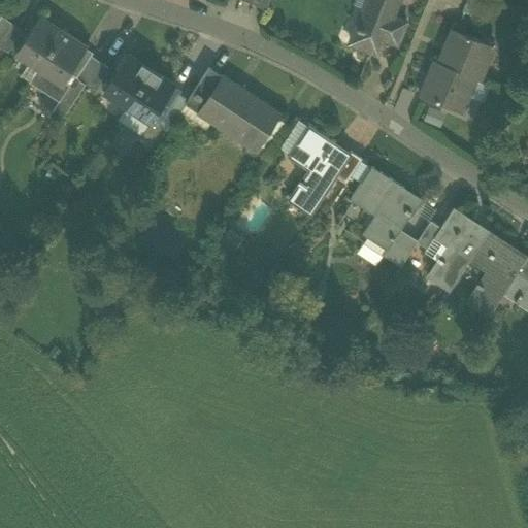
[(268,0),(242,0),(253,4),(265,9),(268,0)]
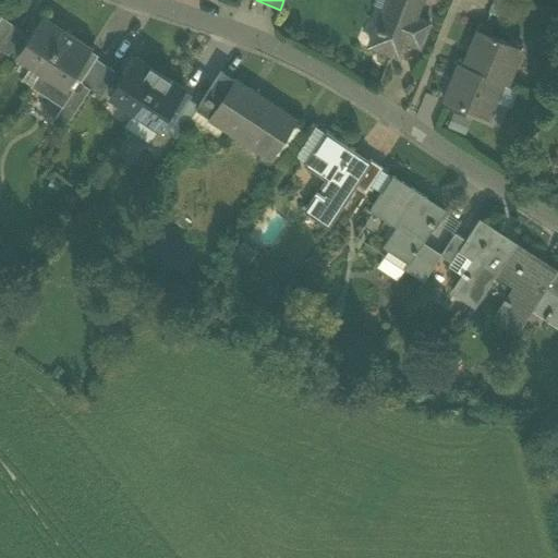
[(376,48),(393,56),(400,39),(420,47),(429,22),(415,16),(422,0),(390,0),(389,4),(385,2),(385,4),(388,5),(383,27),(377,28),(377,29),(373,33),(368,40),(376,48)]
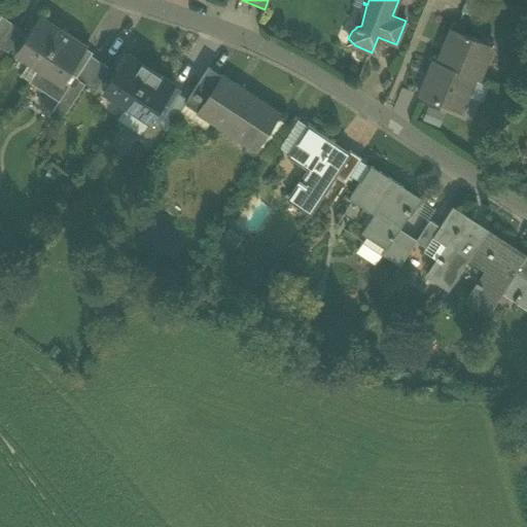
[(467,0),(467,1),(489,9),(492,0),(467,0)]
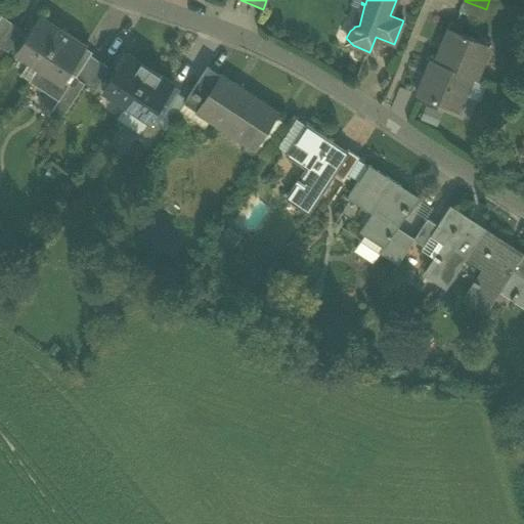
[(0,15),(0,39),(11,23),(0,15)]
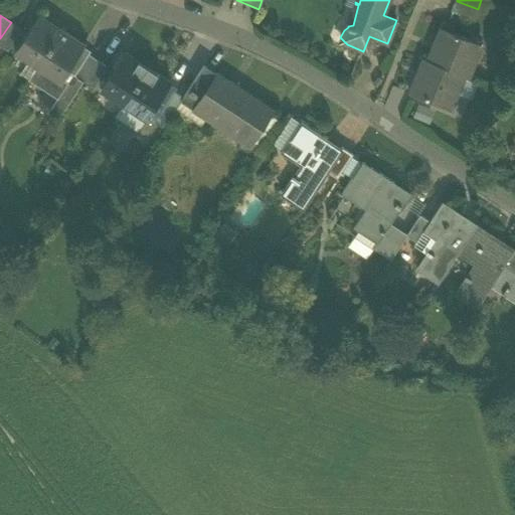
[(29,58),(38,64),(61,30),(38,15),(15,49),(29,58)]
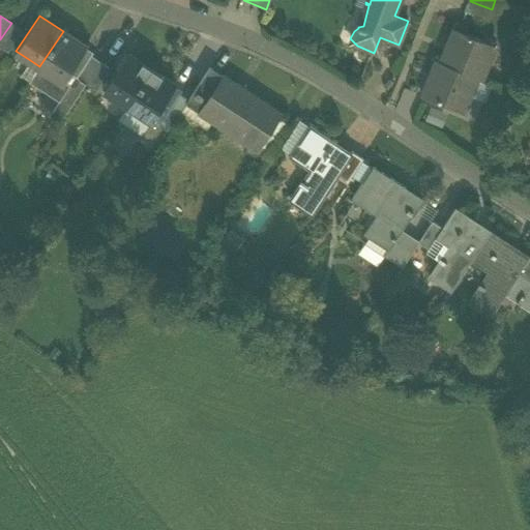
[(22,30),(11,23),(0,39),(0,46),(8,51),(22,30)]
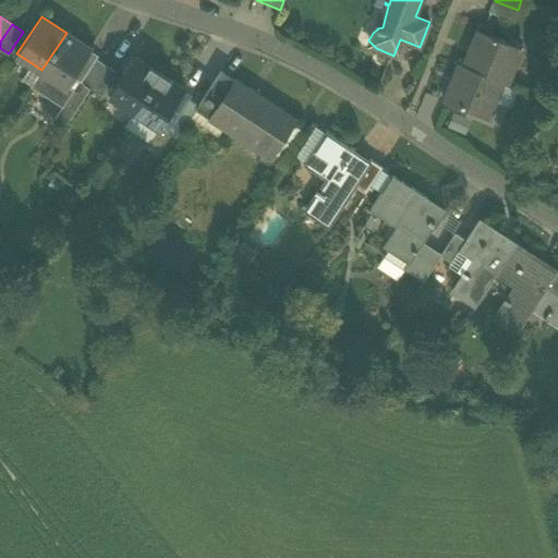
[(477,31),(463,67),(498,81),(502,83),(502,82),(509,65),(513,68),(521,48),(477,31)]
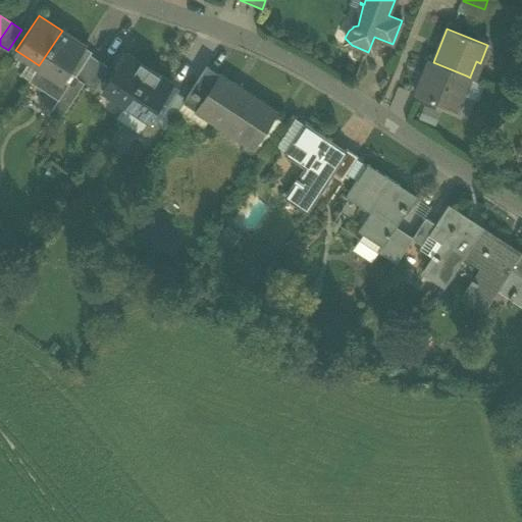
[(63,80),(69,70),(83,50),(86,46),(62,31),(39,65),(62,81),(63,80)]
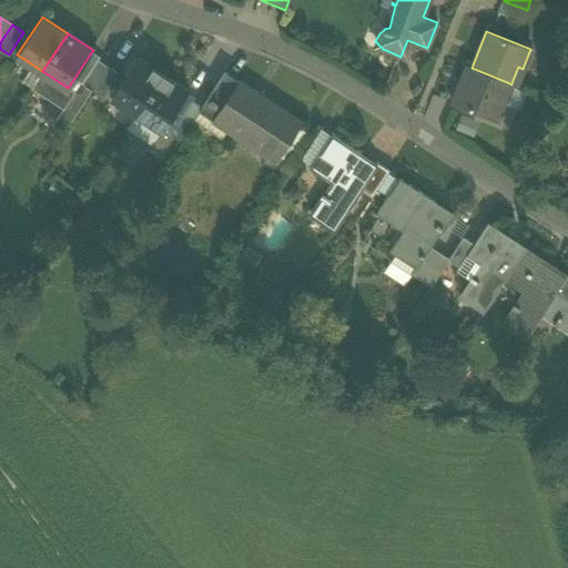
[(95,58),(90,54),(75,77),(81,81),(95,58)]
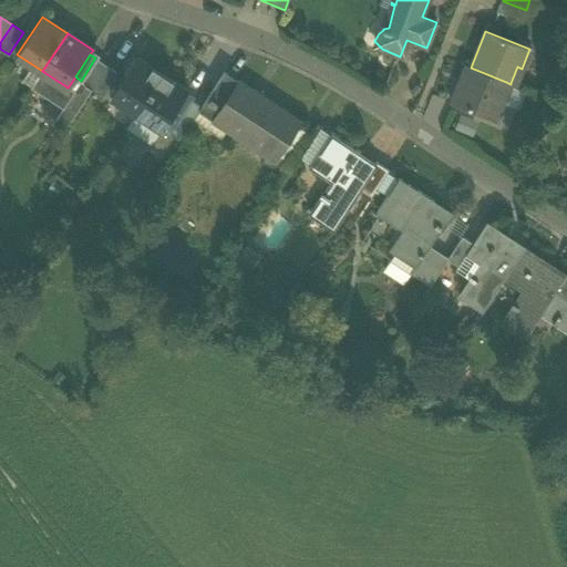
[(81,81),(92,89),(106,65),(95,58),(81,81)]
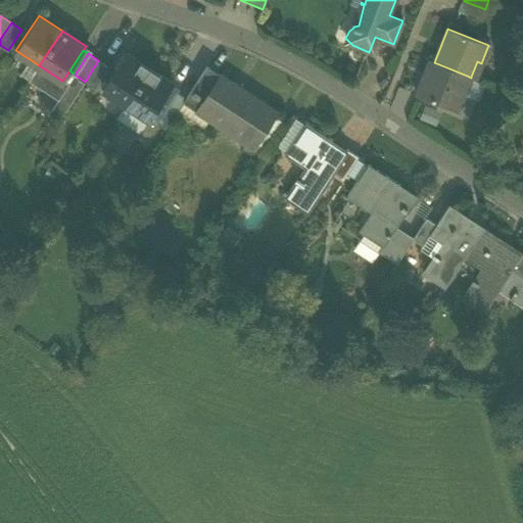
[(103,88),(127,104),(150,68),(126,53),(114,70),(103,88)]
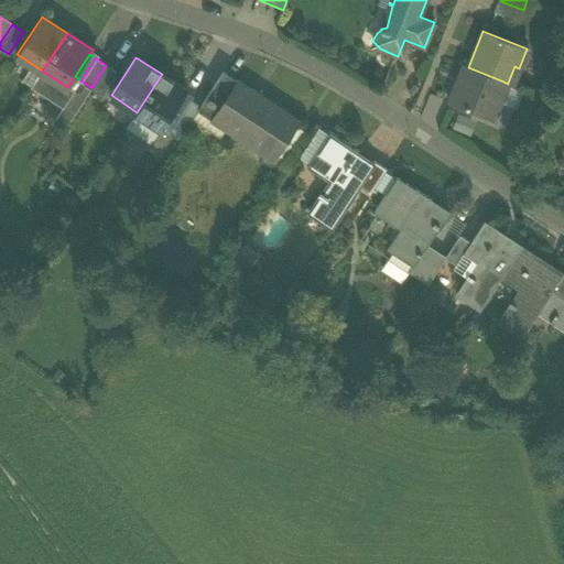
[(22,79),(32,86),(42,71),(32,64),(22,79)]
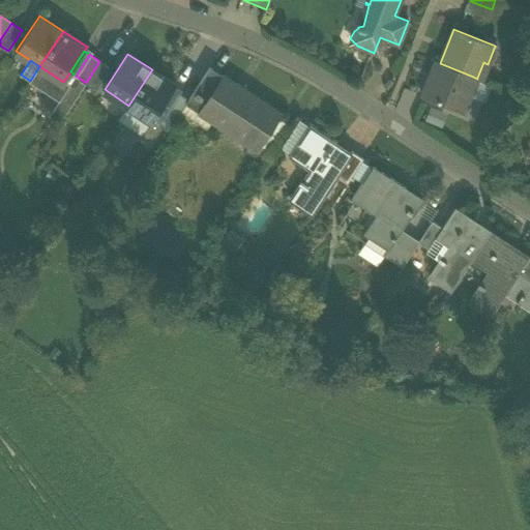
[(111,68),(99,61),(86,83),(96,90),(99,86),(111,68)]
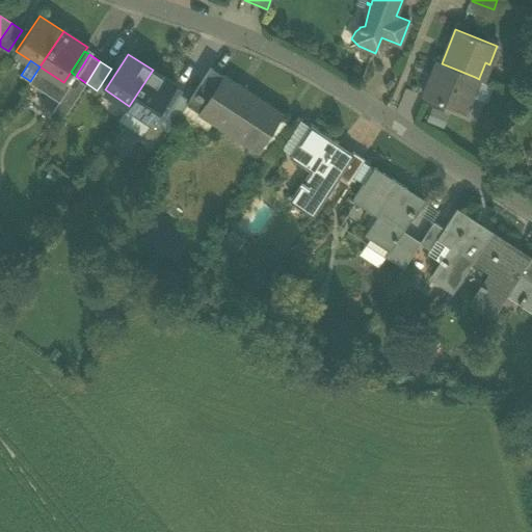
[(469,94),(475,77),(442,63),(437,62),(424,97),(466,113),(473,95),(469,94)]
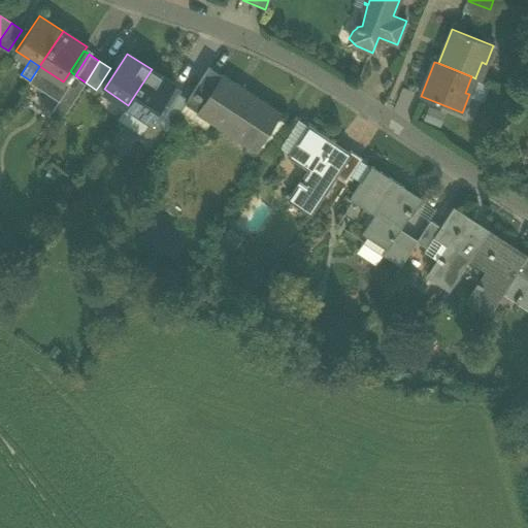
[(69,84),(64,80),(63,81),(39,66),(30,80),(60,99),(69,84)]
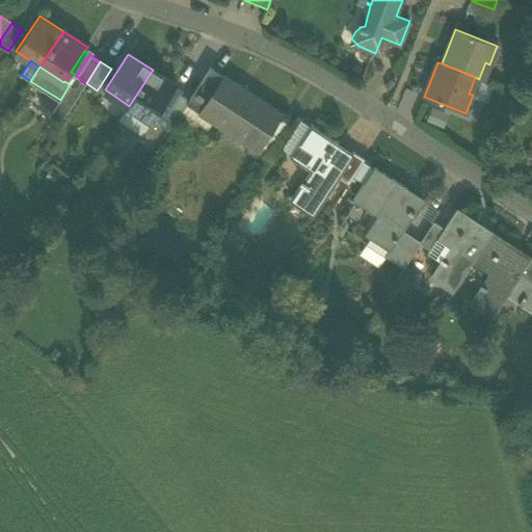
[(206,102),(223,76),(210,68),(193,94),(206,102)]
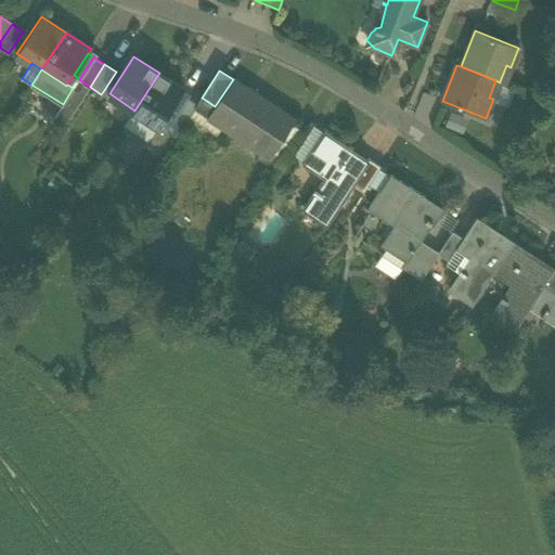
[(116,72),(104,90),(110,93),(121,75),(116,72)]
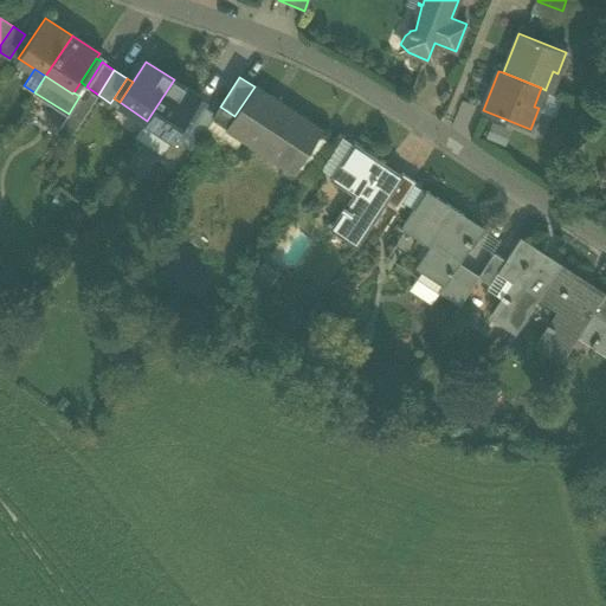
[(201,97),(174,79),(147,121),(174,139),(201,97)]
